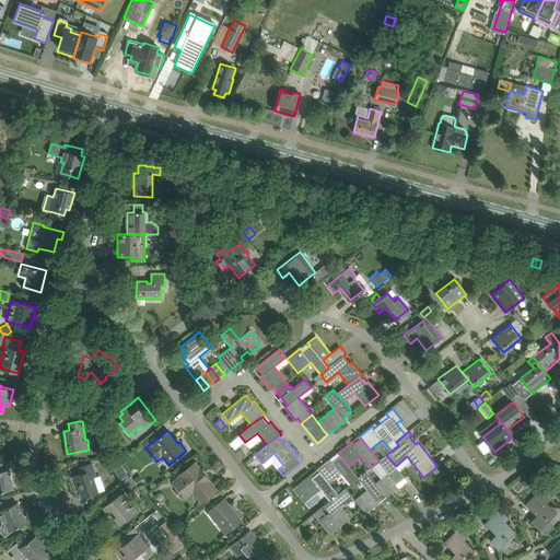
[(493,450),(485,439),(479,443),(487,455),(493,450)]
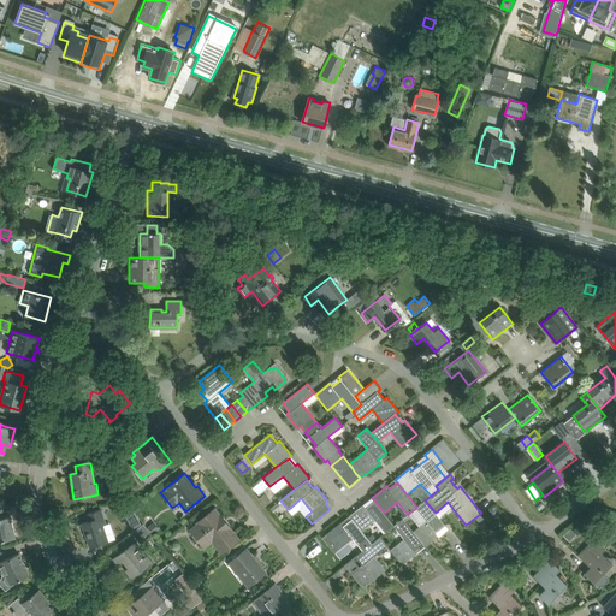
[(260,497),(266,504),(271,501),(265,493),(260,497)]
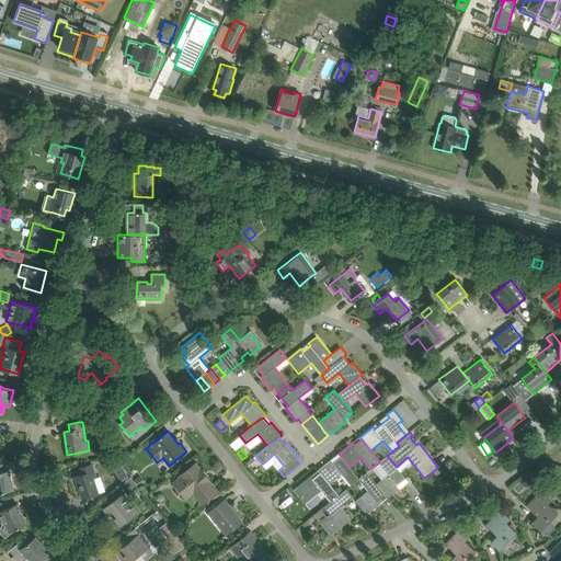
[(351,484),(358,479),(358,478),(350,467),(341,456),(333,462),(331,459),(318,470),(320,472),(329,483),(342,473),(351,484)]
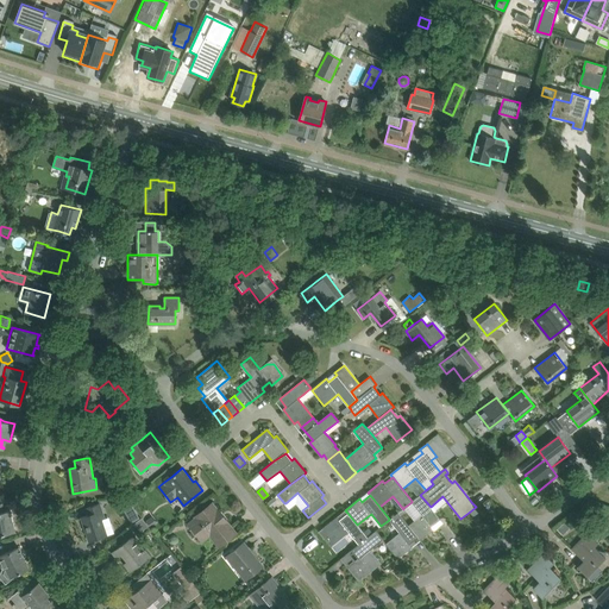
[(421,514),(408,525),(418,538),(420,540),(434,528),(432,526),(440,519),(431,507),(420,495),(418,497),(412,501),(412,502),(421,514)]
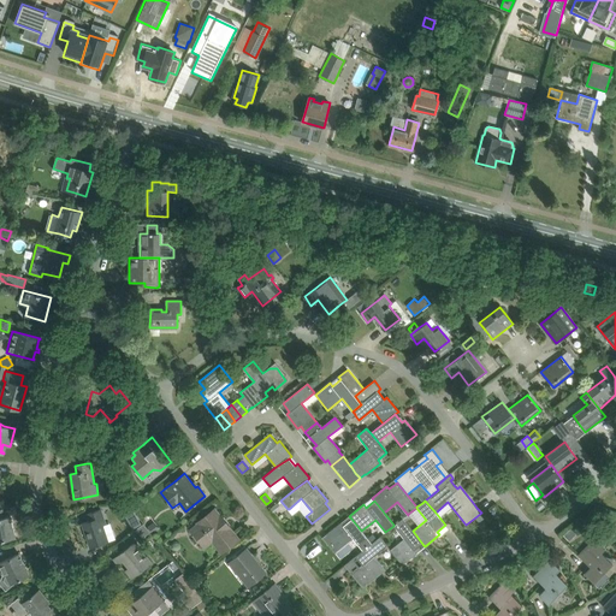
[(125,515),(134,510),(129,503),(122,508),(125,515)]
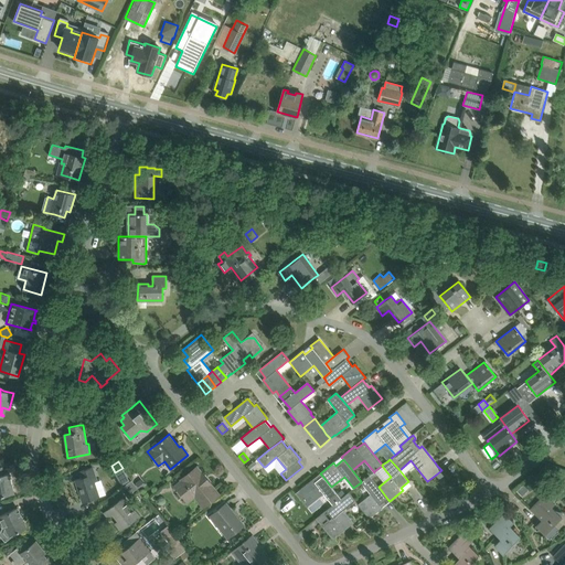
[(93,467),(91,468),(80,471),(82,478),(75,480),(78,490),(80,489),(83,501),(83,502),(99,497),(95,482),(97,481),(93,467)]
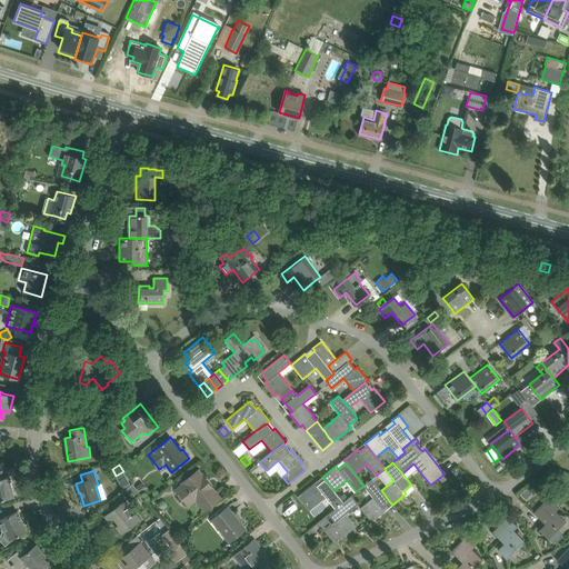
[(207,509),(210,507),(218,499),(213,493),(216,492),(211,487),(212,487),(205,477),(203,477),(198,470),(182,482),(183,483),(177,489),(189,505),(196,499),(200,505),(202,502),(207,509)]
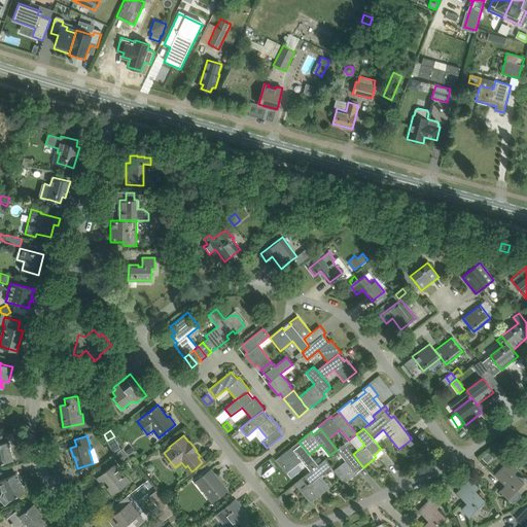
[(412,438),(407,443),(410,447),(415,443),(412,438)]
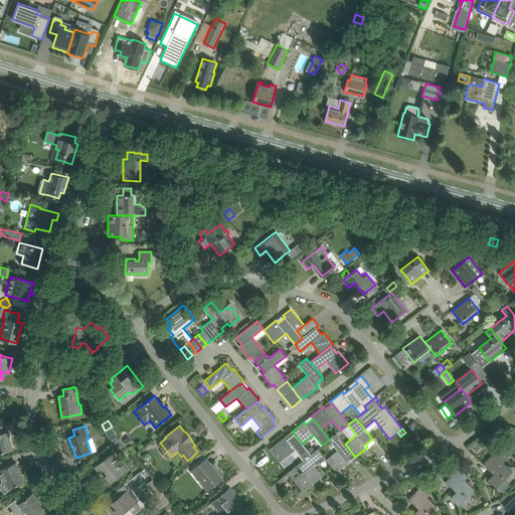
[(0,452),(2,452),(12,450),(9,432),(0,433),(0,452)]
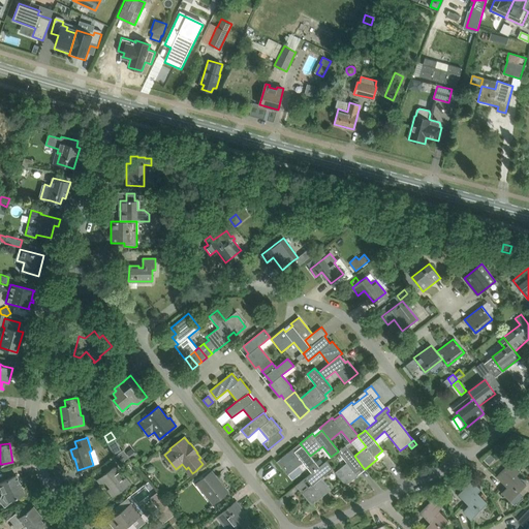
[(292,448),(280,459),(291,471),(303,462),(311,472),(319,466),(310,456),(302,445),(294,452),(292,448)]
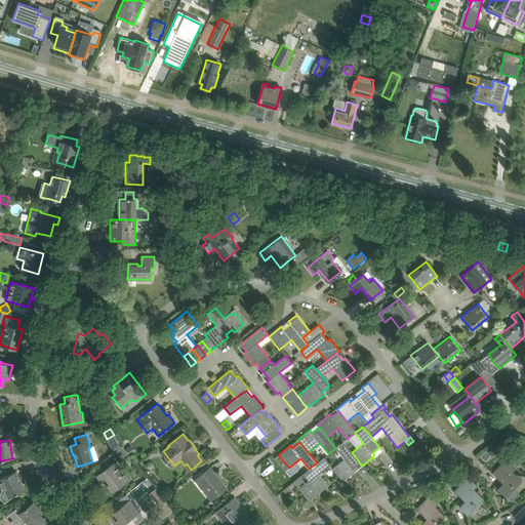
[(346,445),(344,442),(335,447),(335,448),(345,459),(333,469),(336,473),(342,481),(356,472),(354,469),(360,463),(352,452),(346,445)]
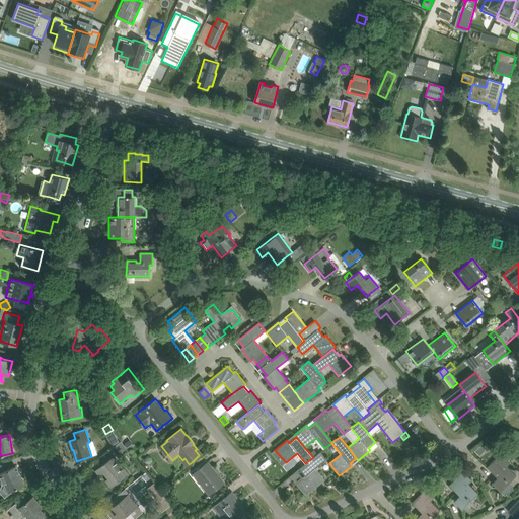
[(130,439),(125,444),(130,450),(135,446),(130,439)]
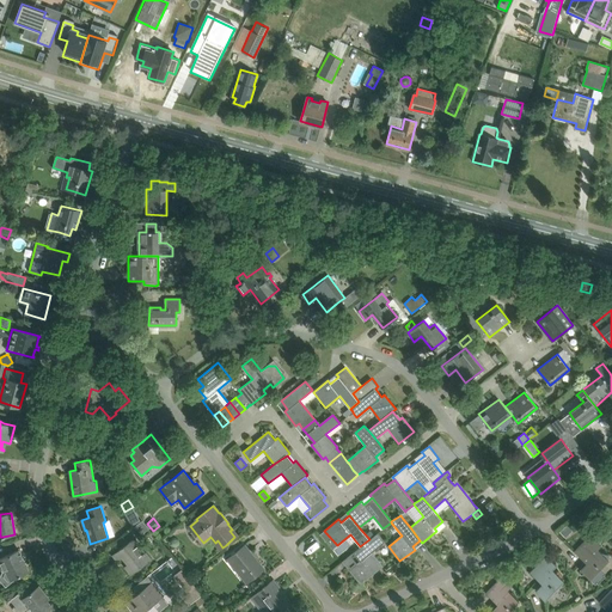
[(134,526),(141,536),(150,528),(142,520),(134,526)]
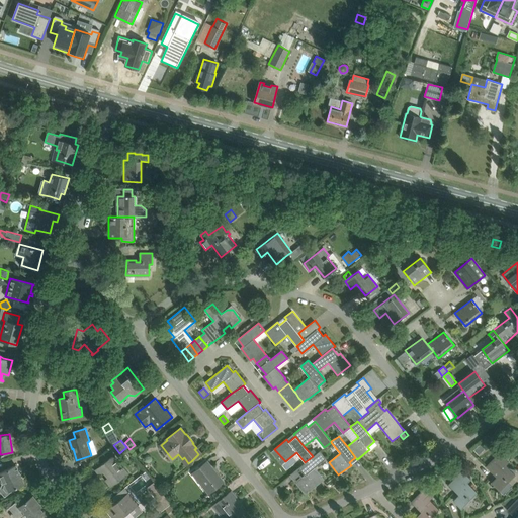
[(480,444),(475,450),(479,454),(485,449),(480,444)]
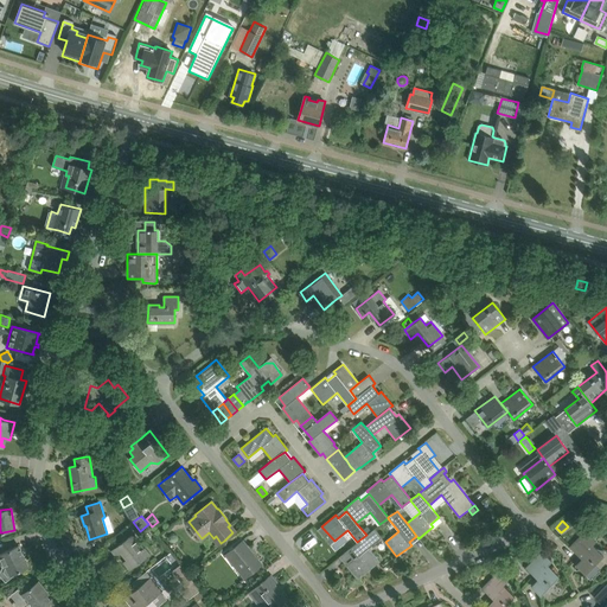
[(382,537),(375,528),(366,535),(357,542),(350,548),(357,556),(346,564),(358,579),(381,561),(369,548),(382,537)]
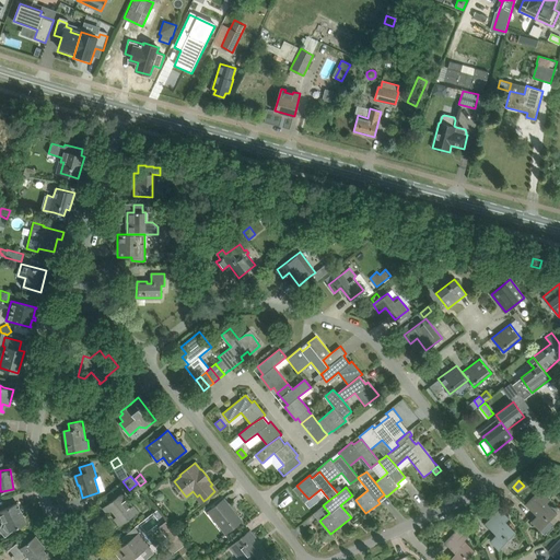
[(546,533),(547,534),(549,535),(551,533),(550,531),(555,526),(553,525),(555,524),(550,520),(557,512),(547,502),(550,499),(540,490),(526,504),(537,515),(532,522),(545,534),(546,533)]
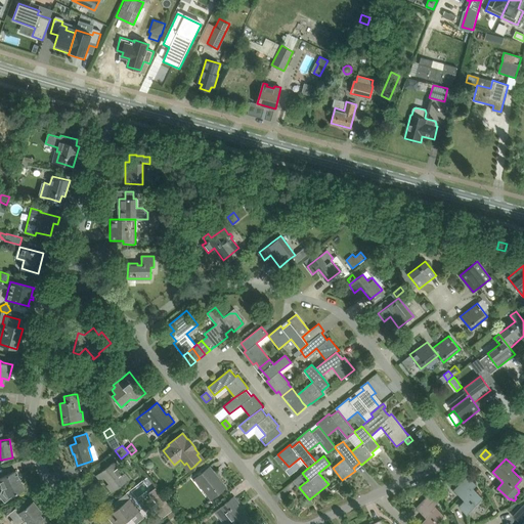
[(113,492),(121,485),(129,478),(115,461),(104,469),(96,475),(100,481),(104,477),(110,483),(106,485),(113,492)]
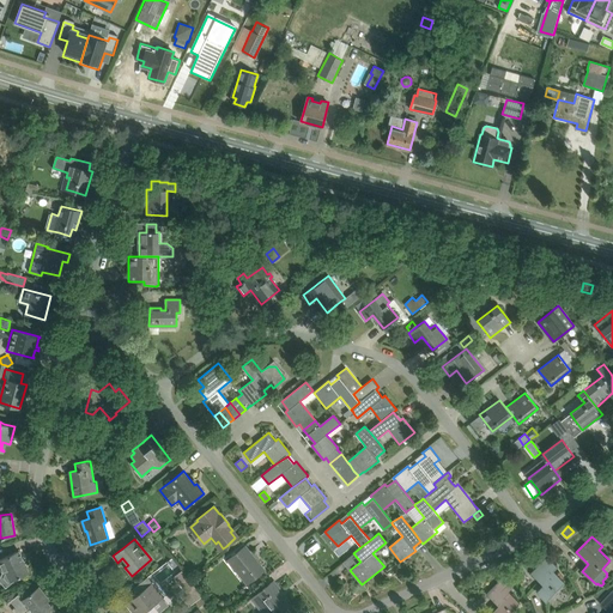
[(247,584),(256,577),(265,570),(253,554),(255,553),(252,550),(250,551),(246,545),(228,559),(247,584)]
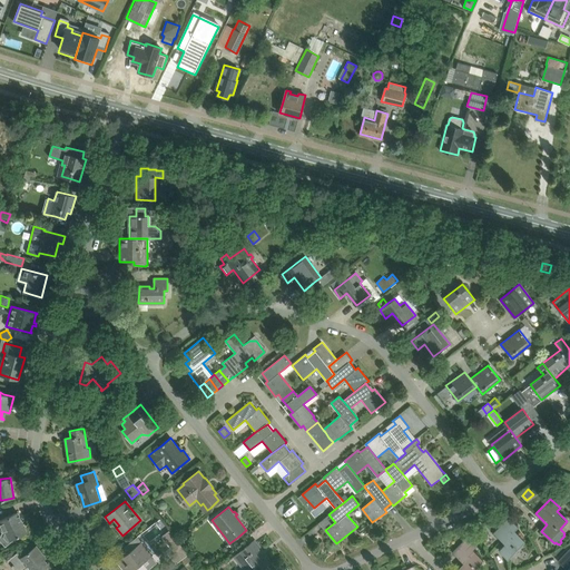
[(0,520),(0,528),(2,532),(0,536),(0,540),(6,547),(17,537),(27,532),(18,512),(0,520)]
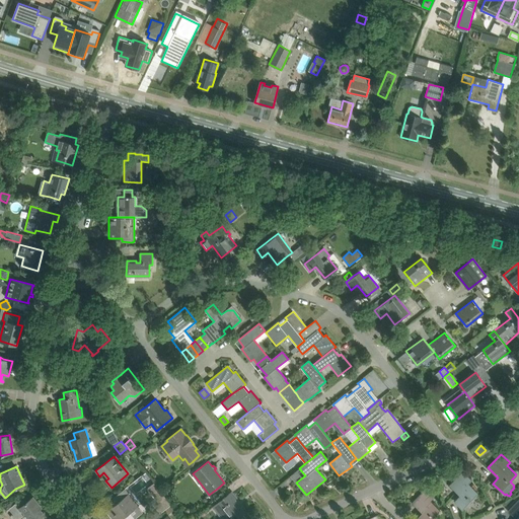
[(462,509),(477,493),(468,483),(471,479),(463,471),(450,485),(459,496),(454,501),(462,509)]
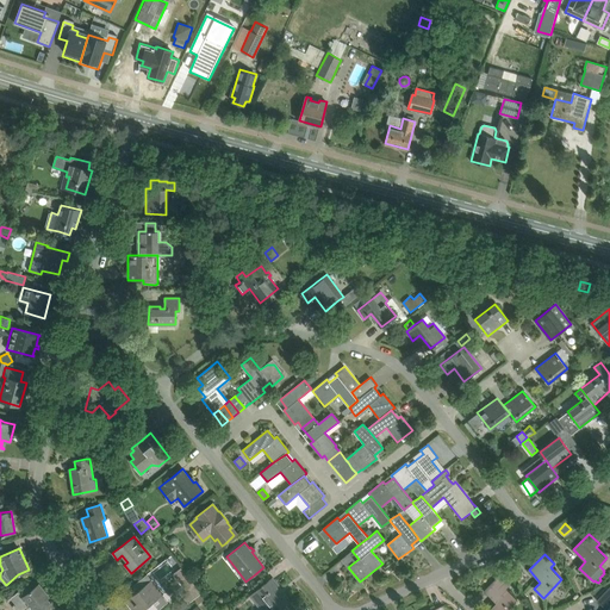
[(509,570),(514,574),(520,567),(515,564),(509,570)]
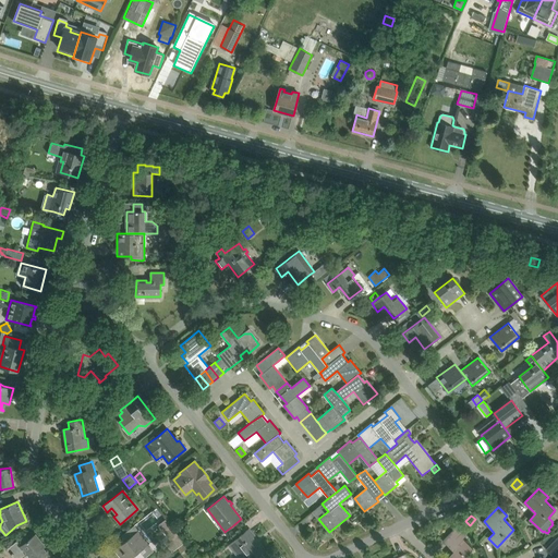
[(168,544),(173,550),(184,542),(166,519),(158,524),(171,541),(168,544)]
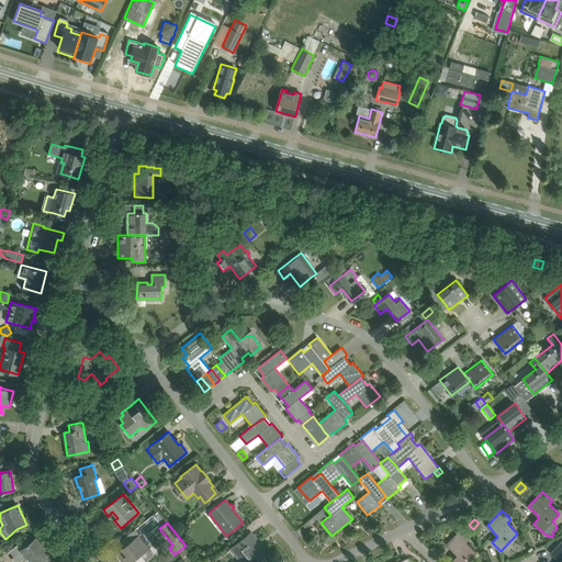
[(467,527),(467,526),(463,529),(470,536),(473,532),(471,530),(467,527)]
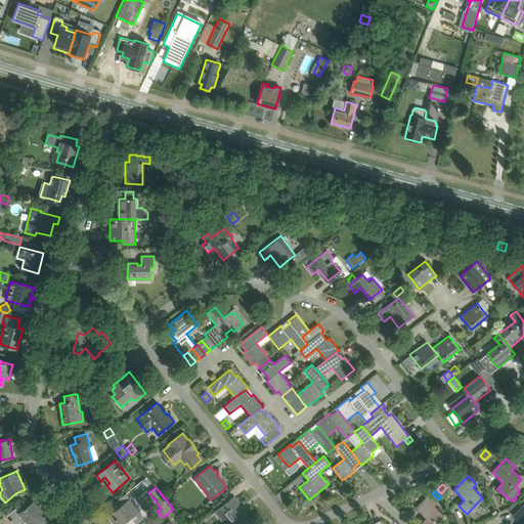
[(426,518),(422,523),(421,523),(435,523),(444,515),(435,506),(438,501),(430,493),(416,508),(426,518)]
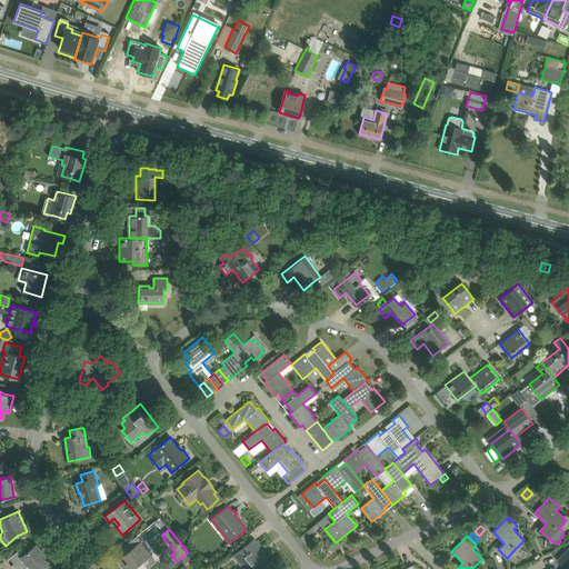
[(260,546),(255,539),(233,556),(245,568),(260,568),(269,562),(258,548),(260,546)]
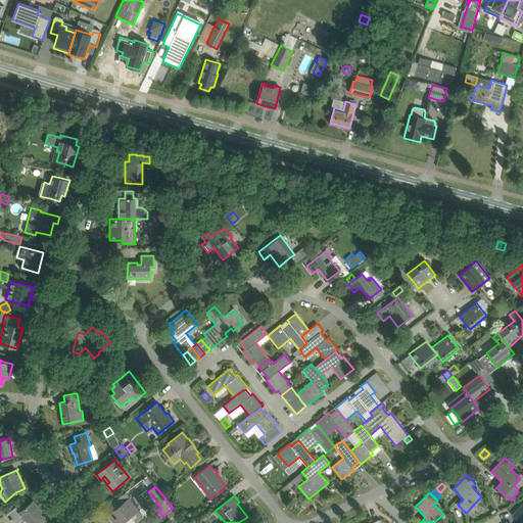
[(113,522),(122,522),(126,521),(140,508),(130,496),(115,509),(107,515),(113,522)]
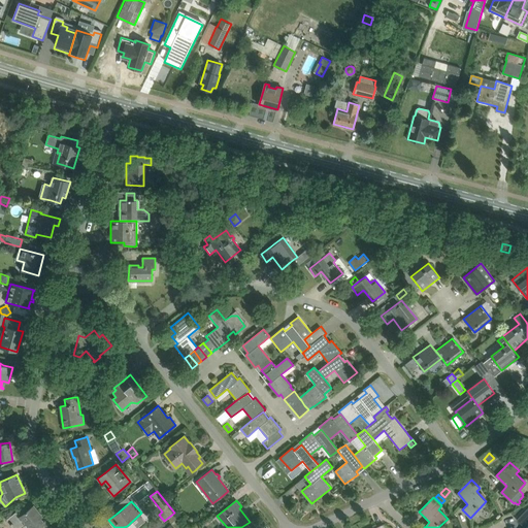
[(17,512),(8,518),(7,519),(14,527),(18,527),(25,524),(28,527),(45,527),(43,524),(44,523),(41,518),(42,517),(34,505),(20,516),(17,512)]
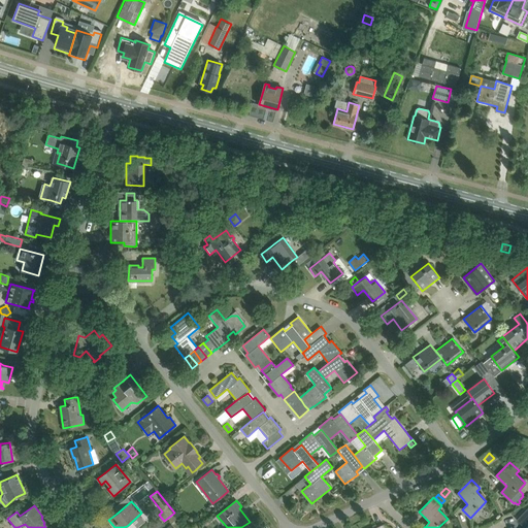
[(527,527),(527,507),(517,520),(525,527),(527,527)]
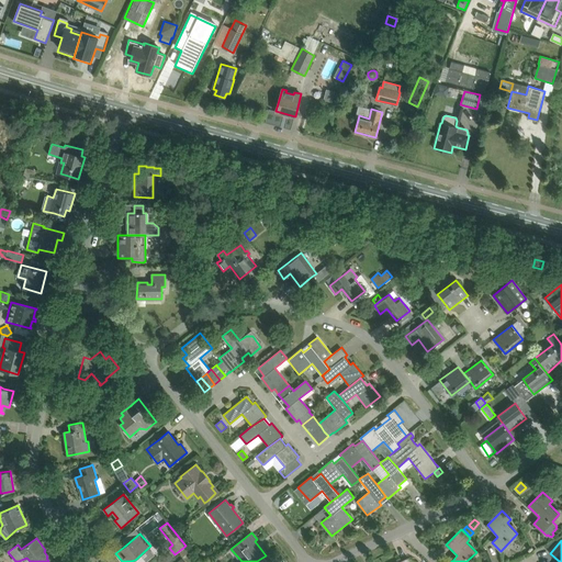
[(186,546),(180,551),(179,551),(183,557),(190,551),(186,546)]
